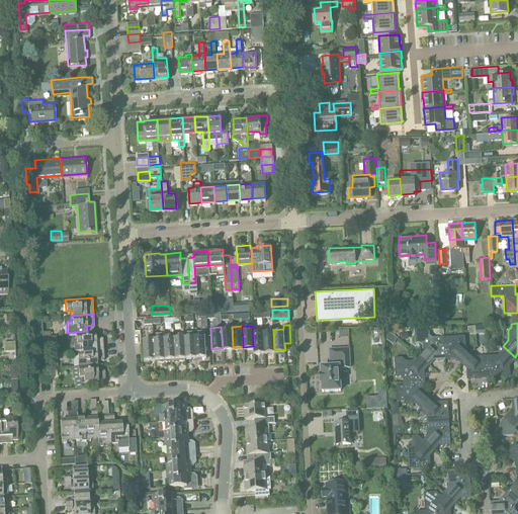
[(232,327),(221,327),(223,348),(233,347),(232,327)]
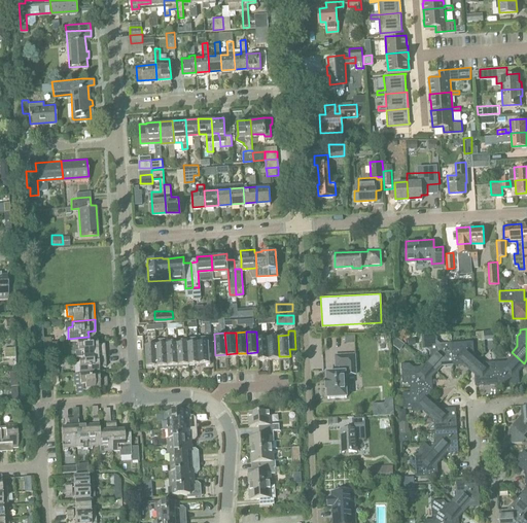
[(453,362),(452,340),(438,341),(437,334),(422,335),(423,346),(430,346),(430,351),(424,358),(437,370),(443,363),(453,362)]
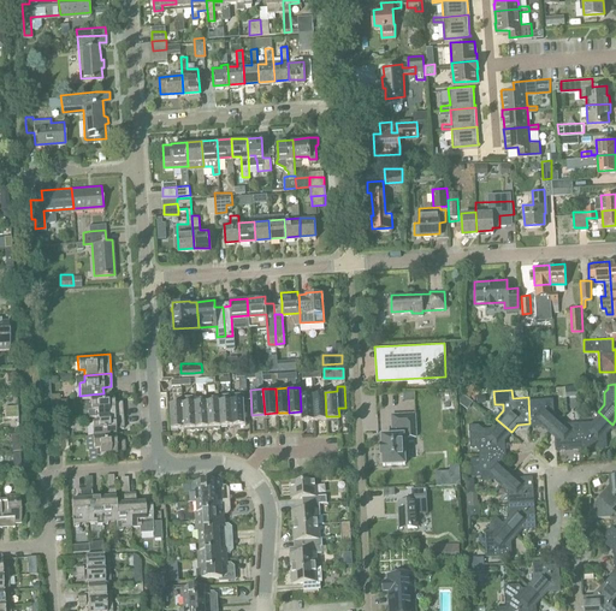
[(246,421),(243,391),(231,392),(232,422),(246,421)]
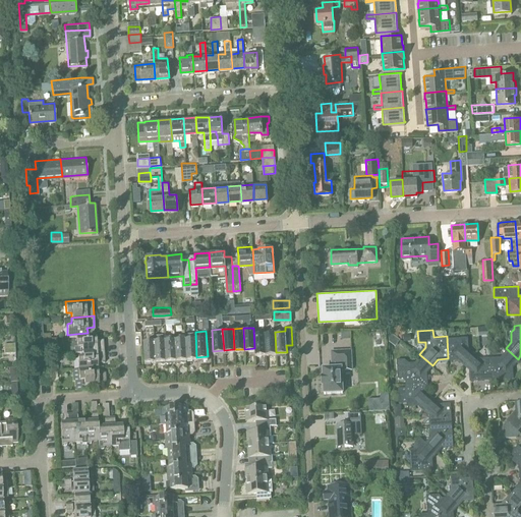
[(81,350),(104,348),(103,337),(96,337),(95,332),(88,332),(88,333),(75,334),(76,345),(81,345),(81,350)]
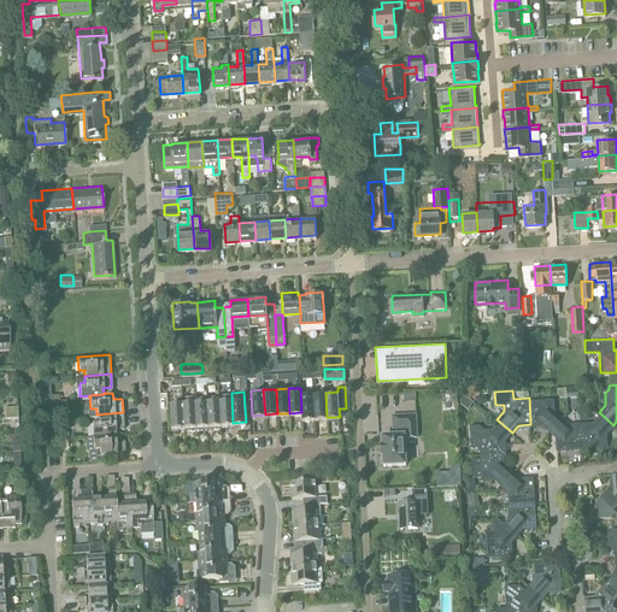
[(210,400),(207,400),(209,424),(221,423),(218,393),(210,394),(210,400)]
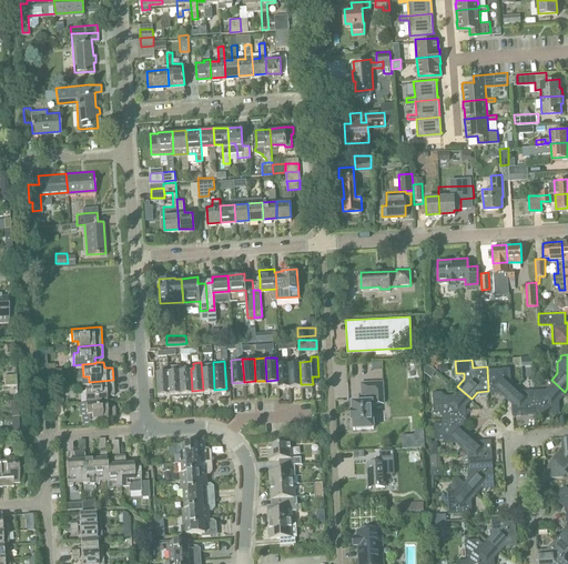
[(213,362),(201,362),(203,390),(214,390),(213,362)]
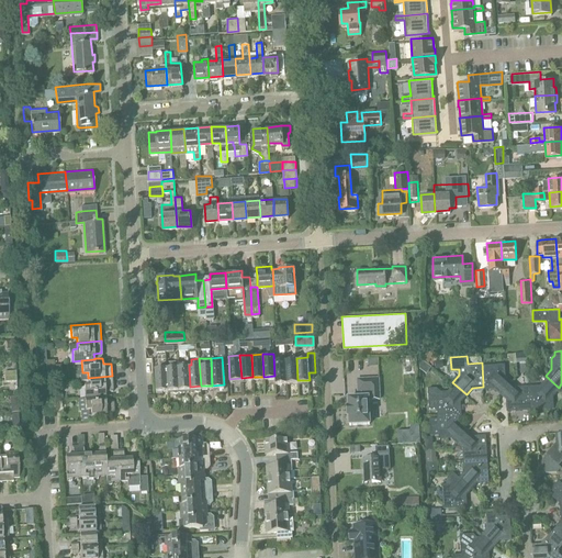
[(285,358),(274,359),(276,381),(287,381),(285,358)]
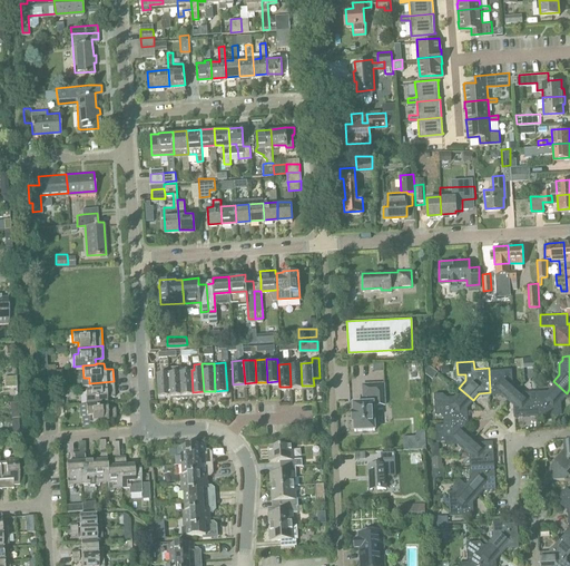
[(301,363),(290,363),(291,387),(302,386),(301,363)]
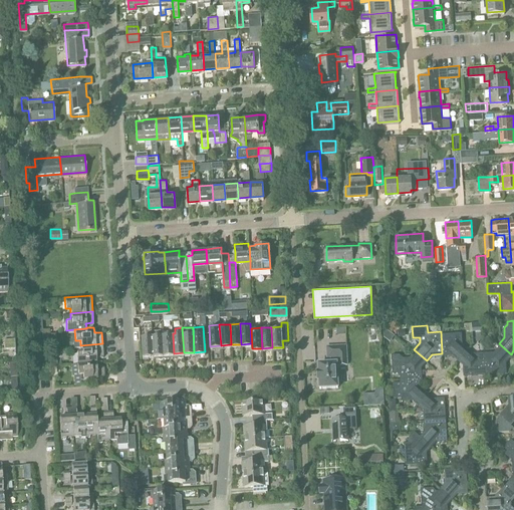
[(169,328),(162,329),(163,354),(174,353),(173,333),(169,333),(169,328)]
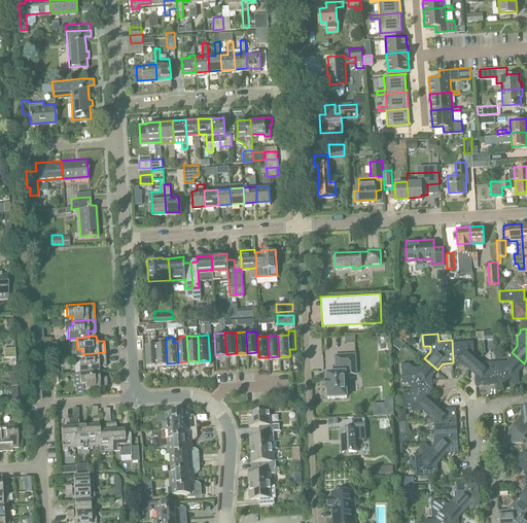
[(166,338),(157,338),(157,343),(155,343),(156,363),(167,363),(166,338)]
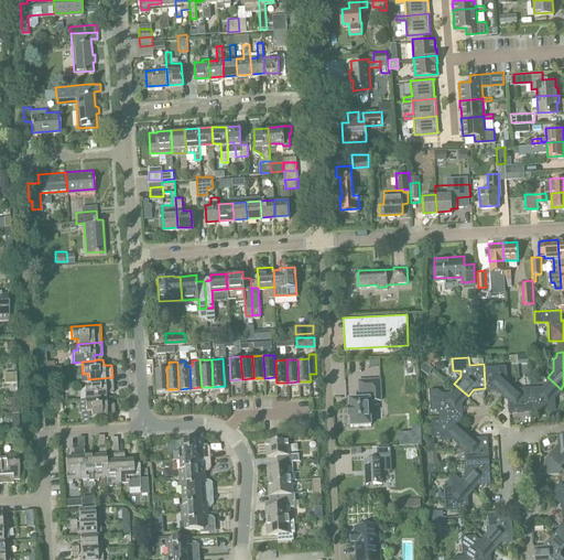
[(502,392),(513,379),(507,374),(507,363),(484,364),(485,388),(497,387),(502,392)]
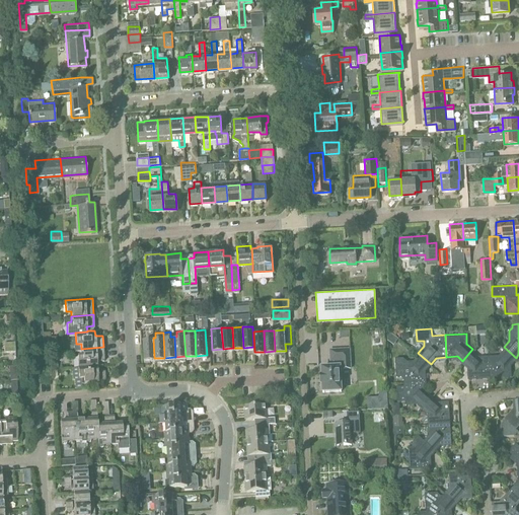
[(153,338),(143,339),(144,359),(154,358),(153,338)]
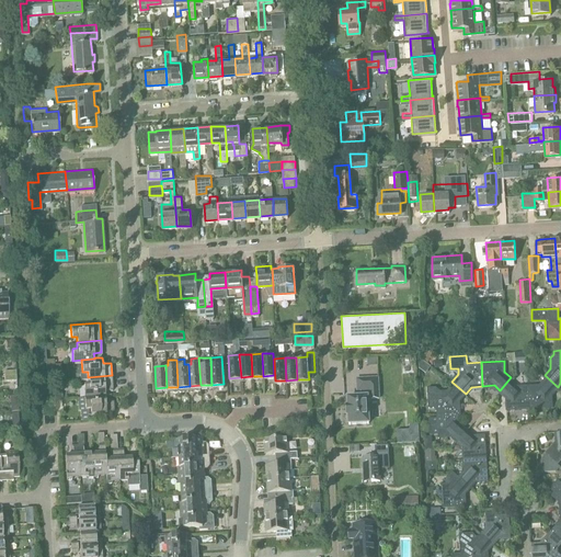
[(84,395),(105,394),(104,388),(113,387),(112,375),(88,377),(88,383),(83,383),(84,395)]
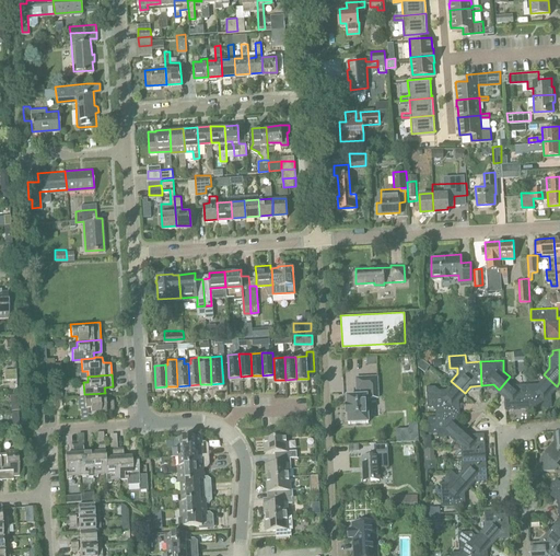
[(359,394),(347,394),(348,420),(368,419),(366,393),(369,393),(369,395),(377,395),(376,374),(354,375),(356,391),(359,391),(359,394)]
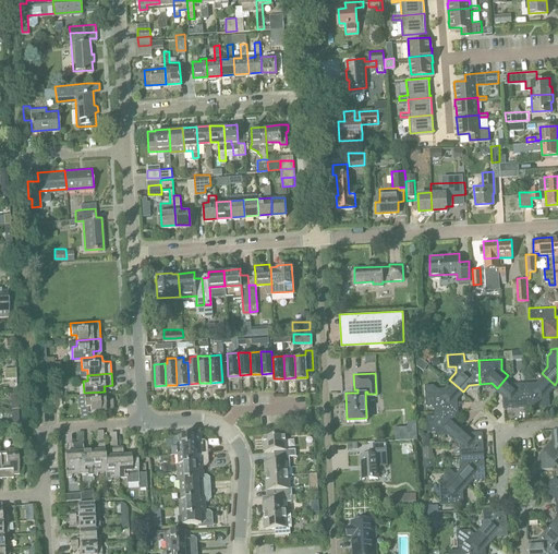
[(549,390),(555,385),(542,373),(536,380),(525,381),(526,404),(549,402),(549,390)]
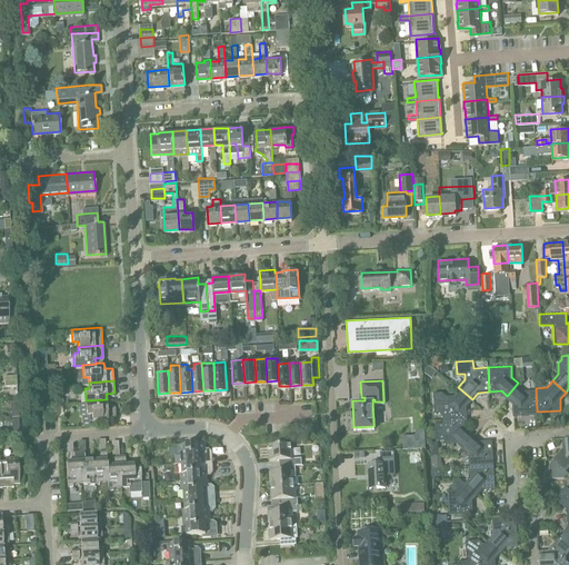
[(537,412),(536,388),(525,388),(518,383),(507,396),(512,402),(513,413),(537,412)]
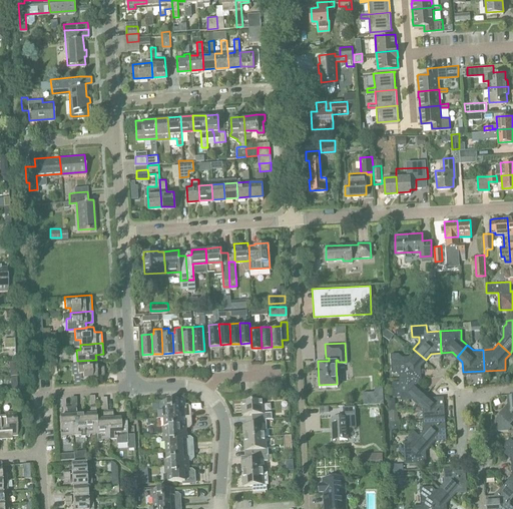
[(421,365),(426,360),(413,349),(409,355),(399,355),(399,351),(392,352),(393,370),(400,369),(400,376),(422,375),(421,365)]
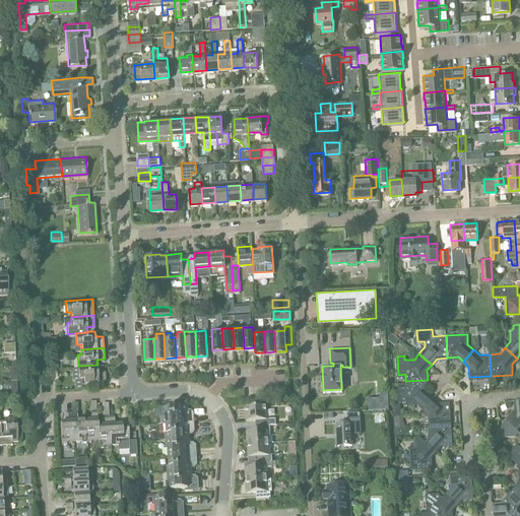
[(98,365),(78,366),(78,377),(83,377),(84,382),(106,381),(105,369),(98,370),(98,365)]
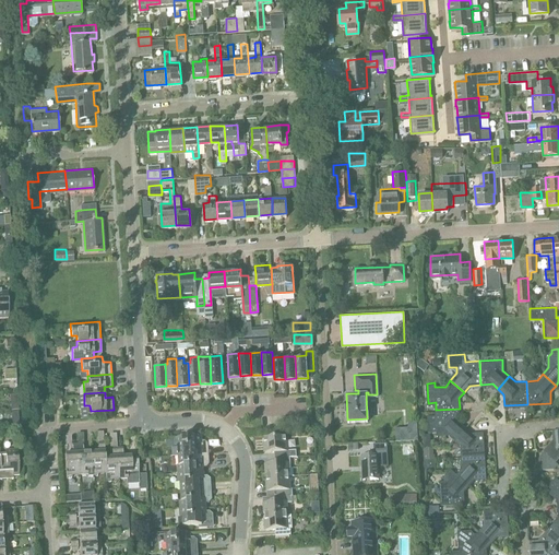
[(455,438),(466,425),(460,420),(460,409),(436,410),(436,413),(428,413),(428,429),(437,428),(437,433),(449,433),(455,438)]
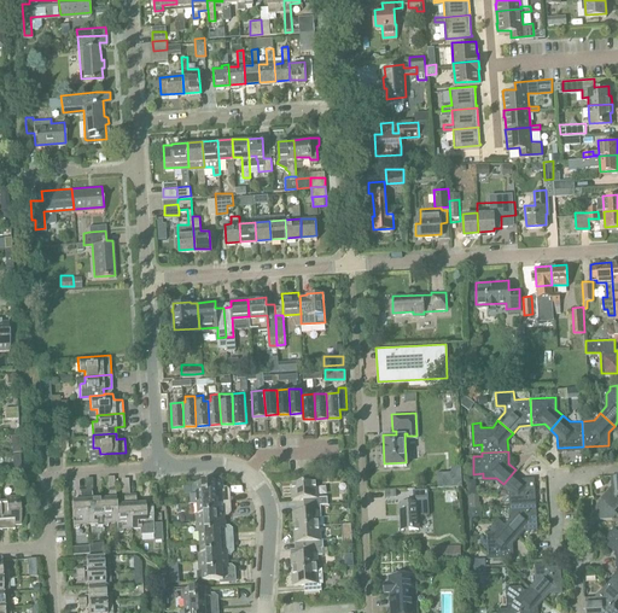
[(462,465),(452,465),(452,484),(462,483),(462,465)]
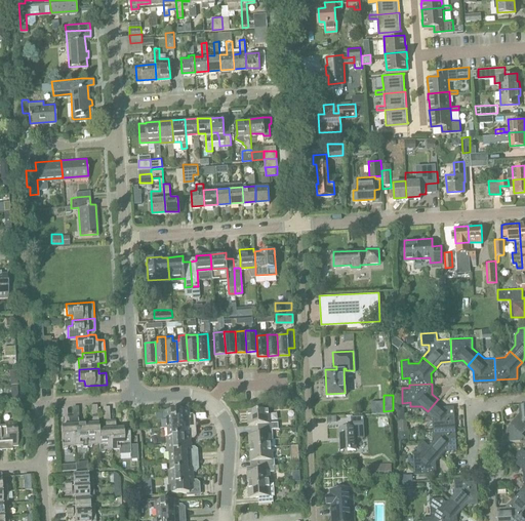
[(434,427),(455,426),(454,404),(444,404),(438,399),(428,411),(433,416),(434,427)]
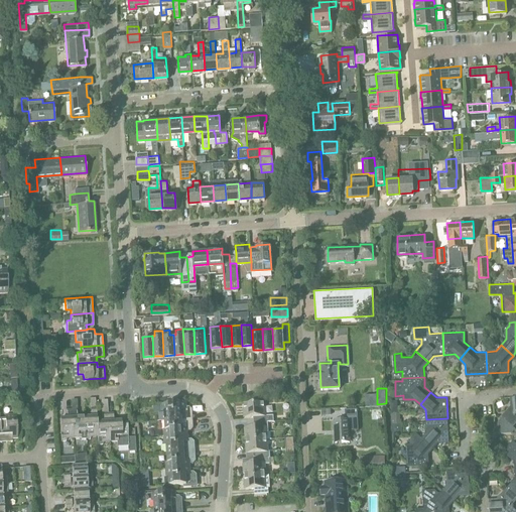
[(515,394),(511,395),(510,404),(497,419),(498,432),(513,431),(515,427),(512,424),(515,419),(515,394)]
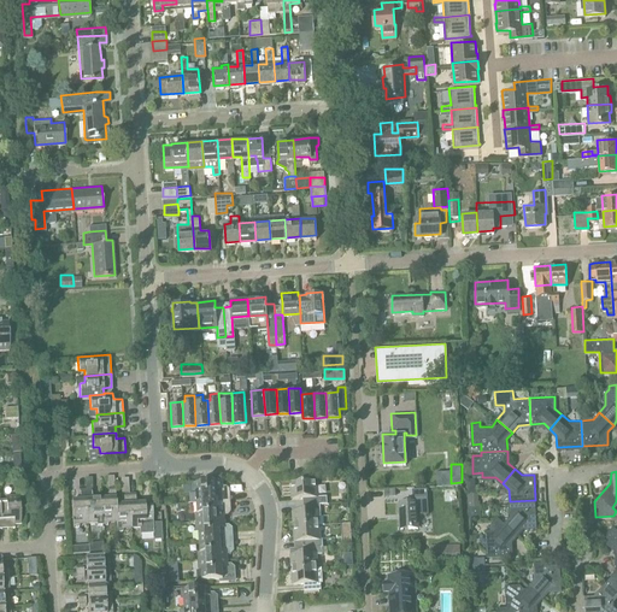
[(116,502),(115,486),(113,474),(107,474),(110,496),(101,496),(101,513),(106,513),(106,519),(116,518),(116,502)]
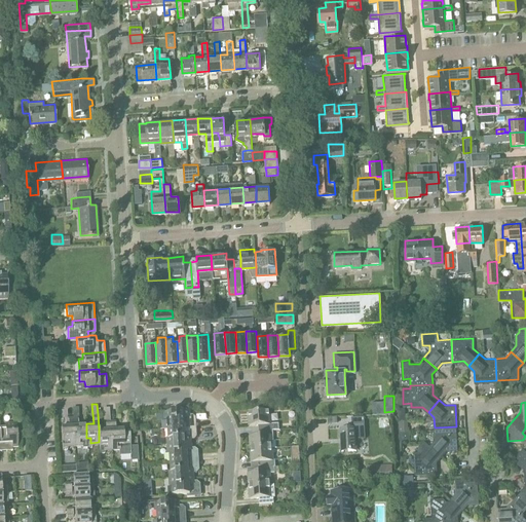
[(86,438),(86,423),(79,423),(78,405),(73,405),(73,415),(75,444),(83,443),(83,438),(86,438)]
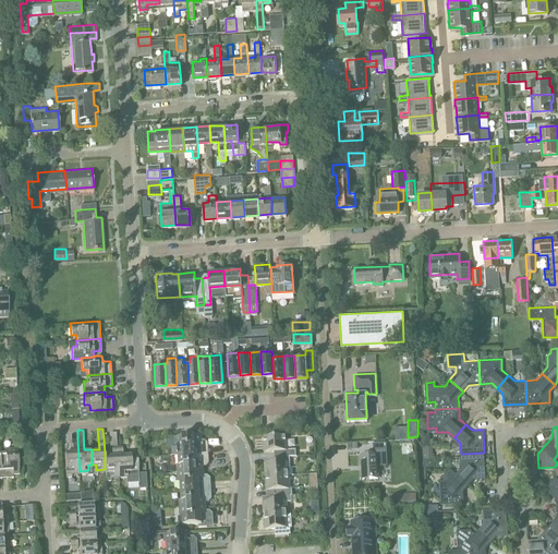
[(119,476),(117,445),(117,431),(110,431),(112,454),(105,455),(105,469),(106,471),(110,471),(110,476),(119,476)]
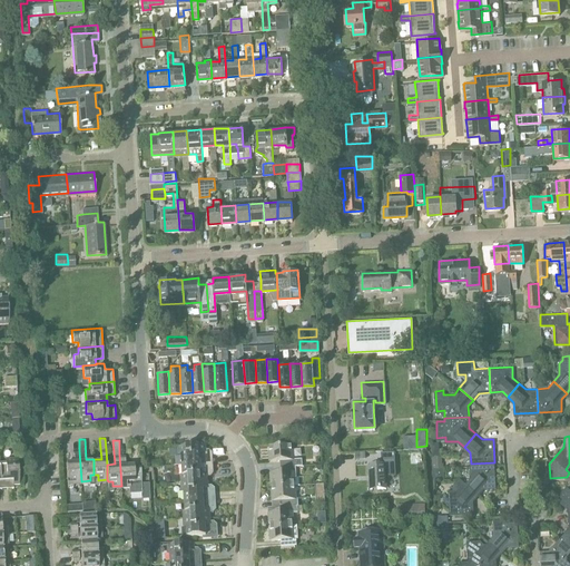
[(182,462),(213,460),(213,450),(208,447),(205,447),(205,442),(180,445),(182,462)]
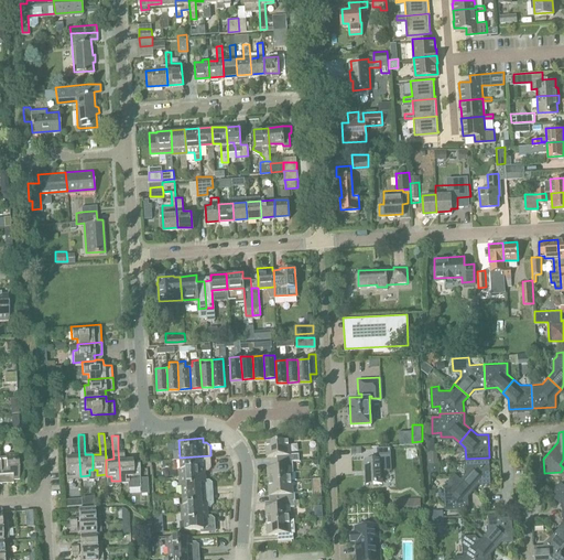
[(289,439),(267,440),(268,454),(277,453),(277,460),(299,459),(299,452),(290,453),(289,439)]
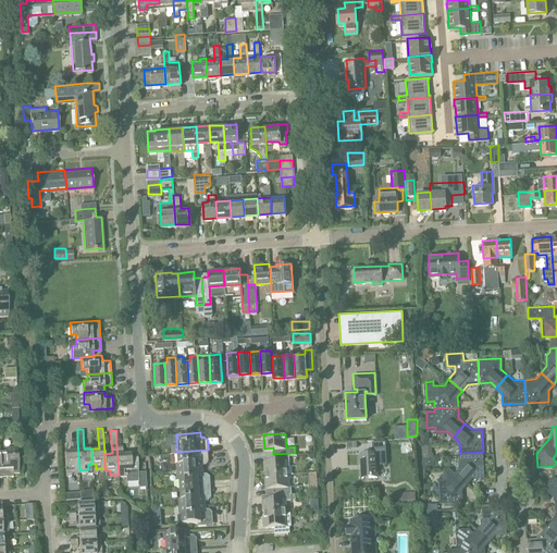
[(361,475),(378,474),(376,463),(387,462),(386,439),(372,440),(373,451),(360,452),(361,475)]
